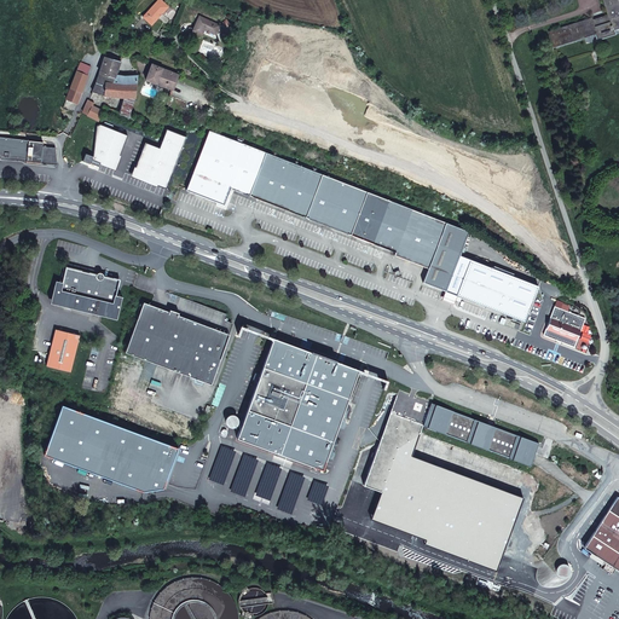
[(151,25),(168,7),(161,0),(157,0),(143,17),(151,25)]
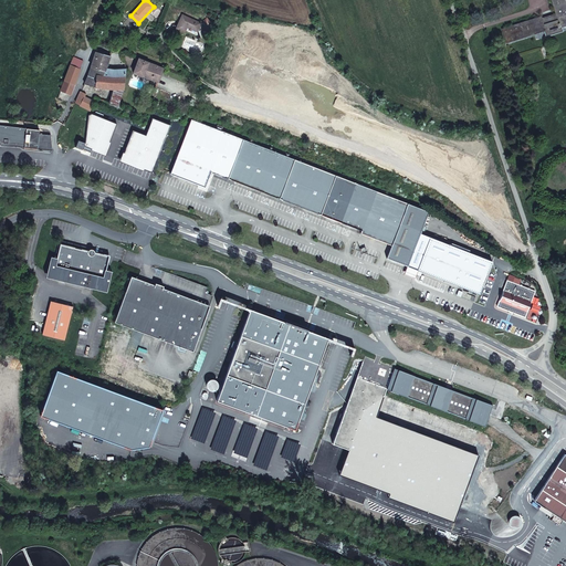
[(504,29),(509,41),(545,30),(547,35),(561,31),(559,28),(565,24),(565,17),(565,16),(565,14),(565,6),(564,0),(551,0),(556,14),(543,19),(542,17),(504,29)]
